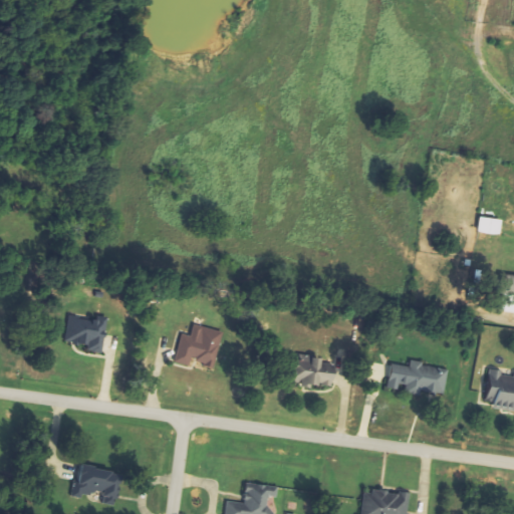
[(503,236),(504,221),(482,218),(481,234),(503,236)]
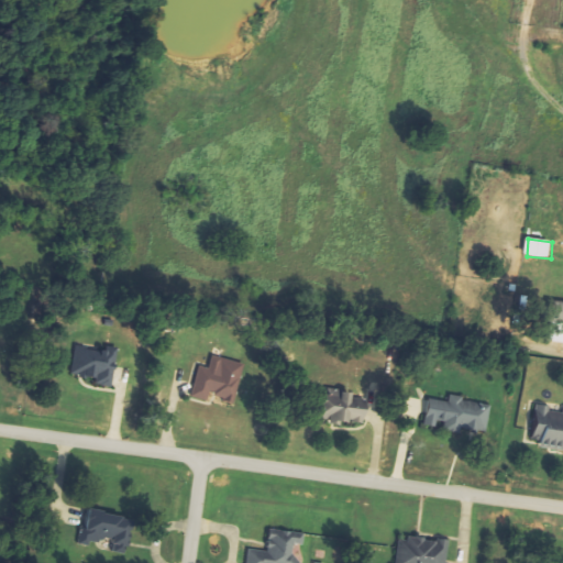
[(542,340),(561,343),(562,324),(562,301),(548,300),(542,340)]
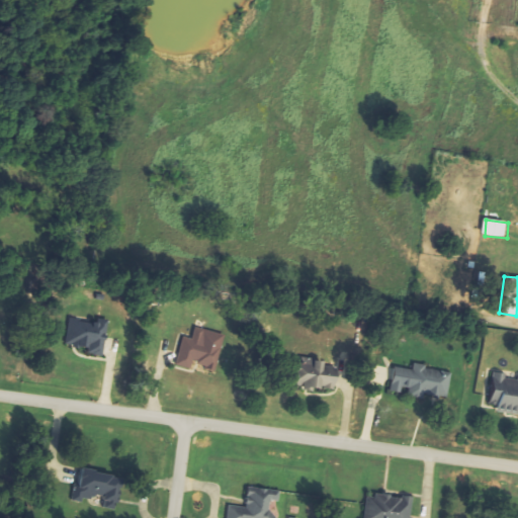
[(63,348),(101,353),(105,321),(95,319),(95,322),(67,319),(63,348)]
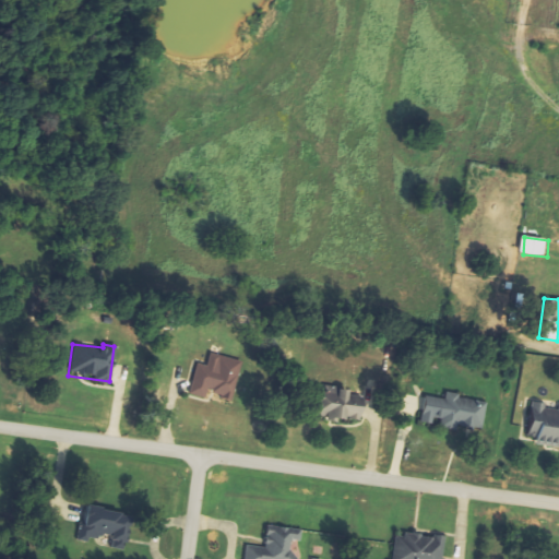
[(194,363),(187,393),(204,397),(205,393),(229,399),(239,360),(209,352),(204,365),(194,363)]
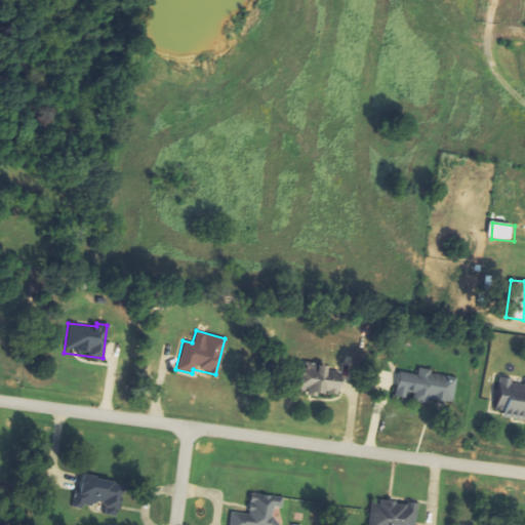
[(337,394),(338,366),(291,364),(290,393),(337,394)]
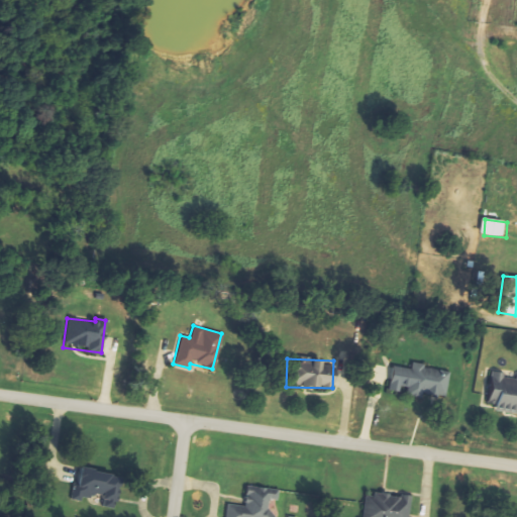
[(391,366),(387,390),(443,400),(448,371),(411,364),(410,369),(391,366)]
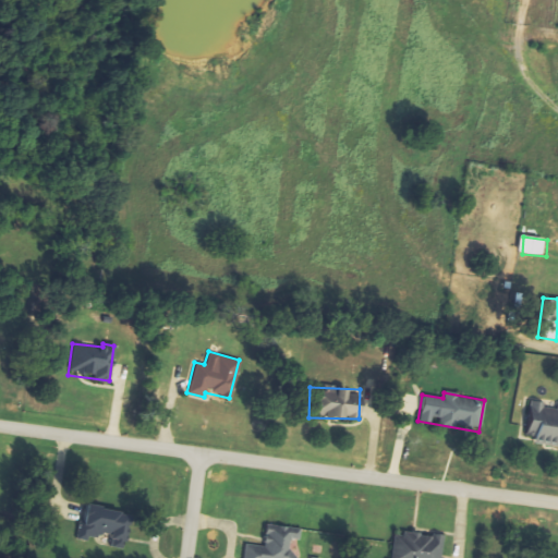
[(557,407),(529,403),(524,440),(557,445),(557,441),(557,407)]
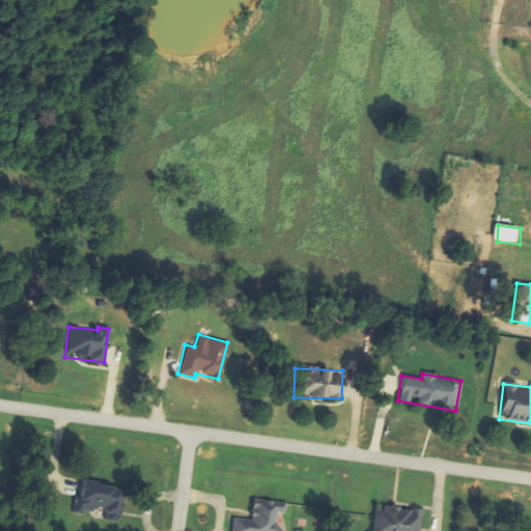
[(122,488),(78,480),(73,509),(103,515),(102,519),(115,522),(122,488)]
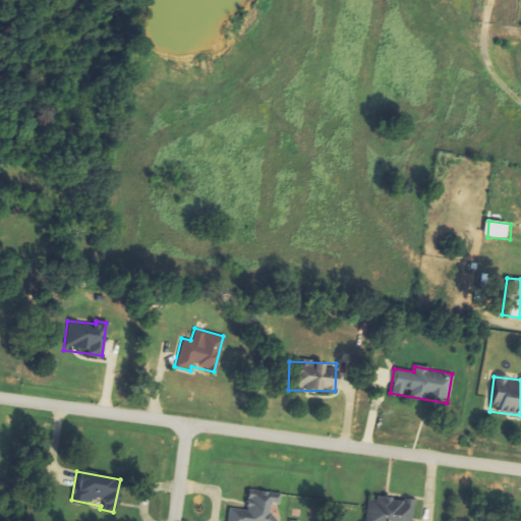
[(279,493),(246,489),(244,509),(227,508),(225,520),(270,520),(273,502),(278,503),(279,493)]
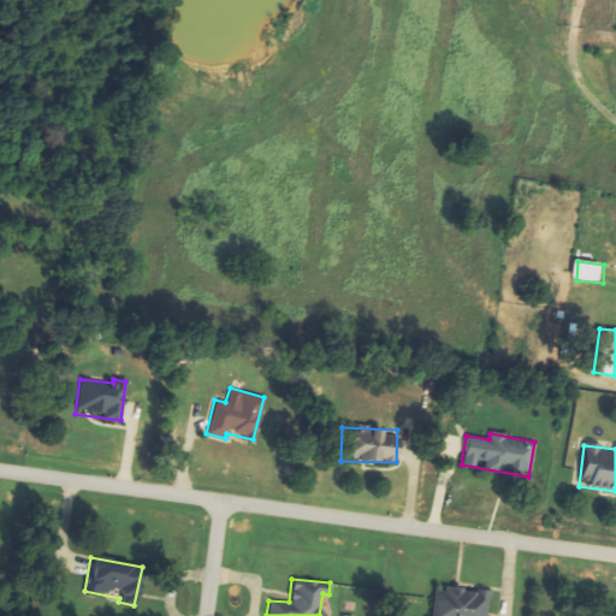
[(430,615),(484,615),(487,591),(434,585),(430,615)]
